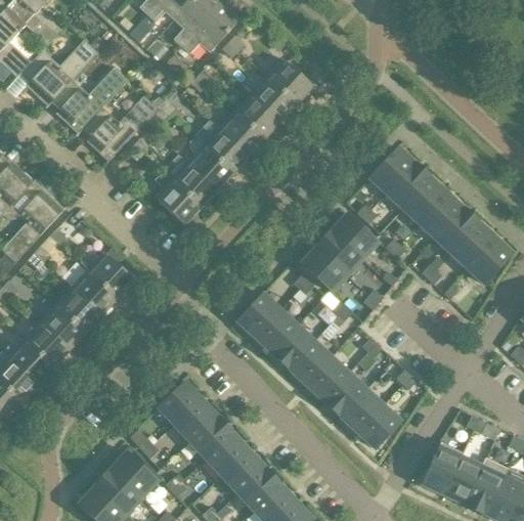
[(25,25),(6,6),(1,0),(0,0),(0,61),(12,74),(16,77),(19,74),(31,61),(9,42),(25,25)]
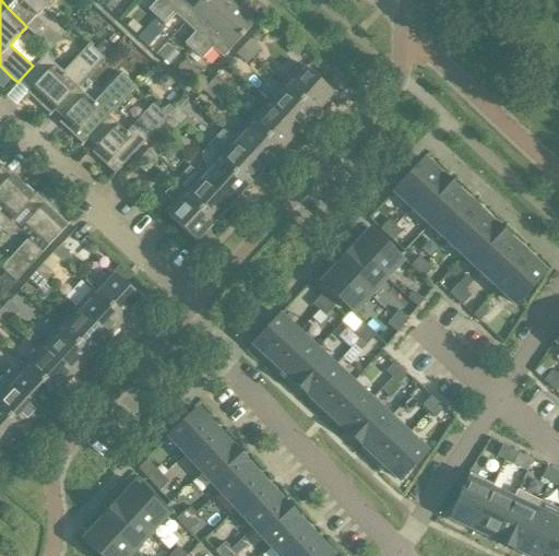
[(12,0),(7,7),(26,26),(49,48),(64,32),(42,10),(50,0),(12,0)]
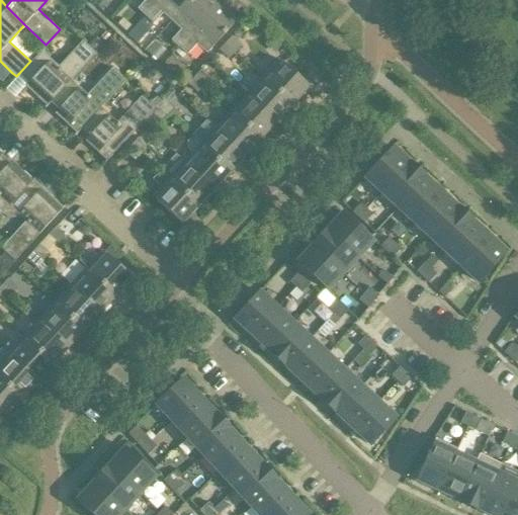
[(143,0),(137,7),(145,14),(158,0),(143,0)]
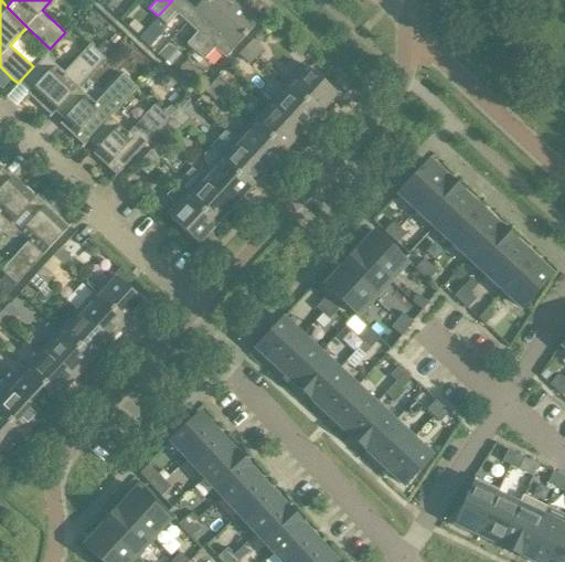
[(172,0),(158,16),(167,24),(178,12),(188,22),(206,0),(172,0)]
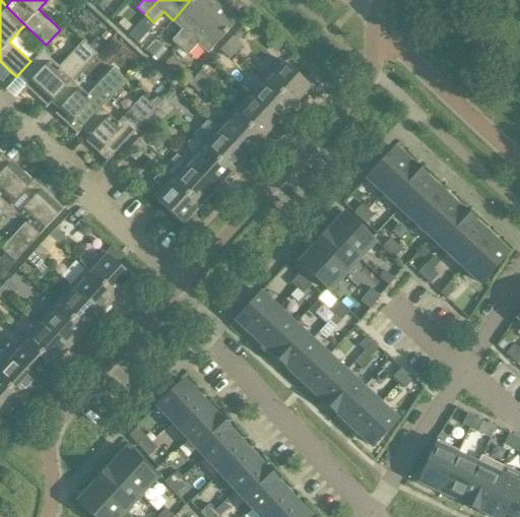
[(190,0),(173,20),(181,28),(172,39),(180,46),(220,2),(217,0),(190,0)]
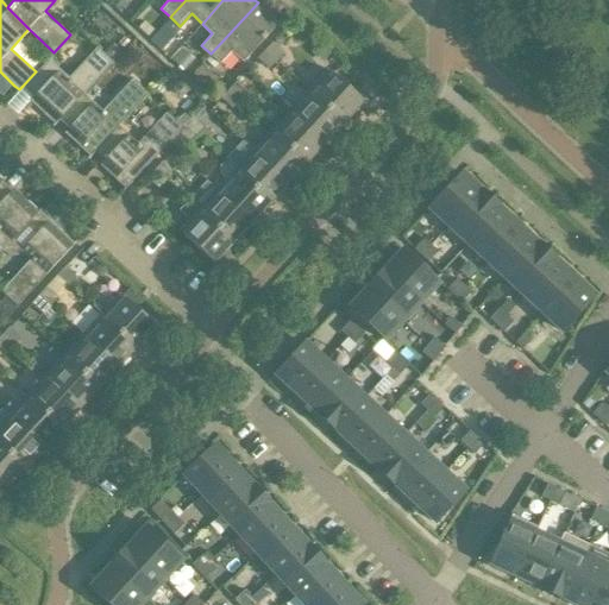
[(278,23),(258,2),(211,54),(220,62),(231,50),(243,61),(278,23)]
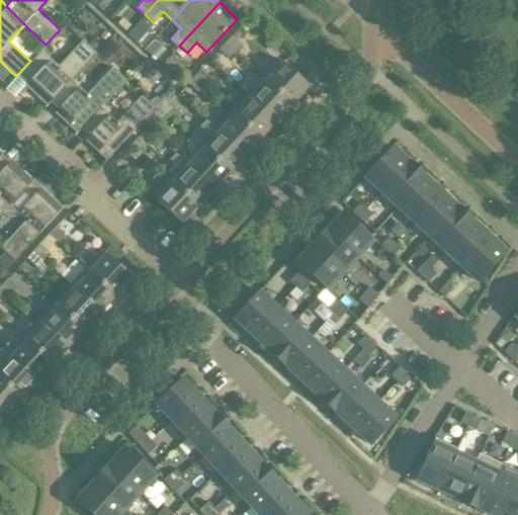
[(123,16),(117,22),(126,30),(133,24),(123,16)]
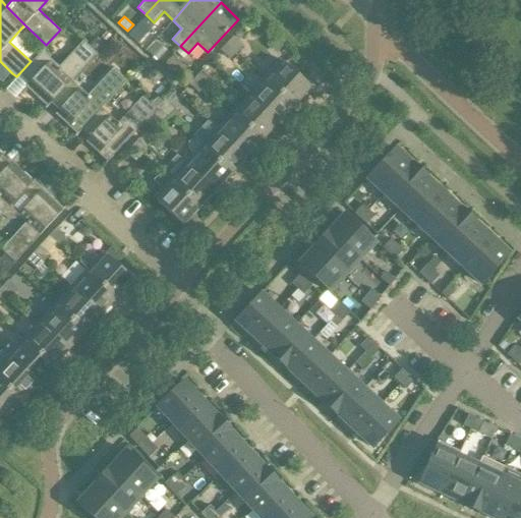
[(138,41),(147,32),(139,23),(130,34),(138,41)]
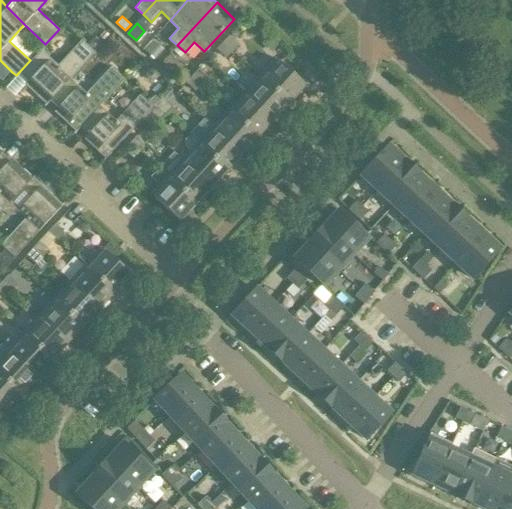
[(271,51),(280,41),(270,32),(261,42),(271,51)]
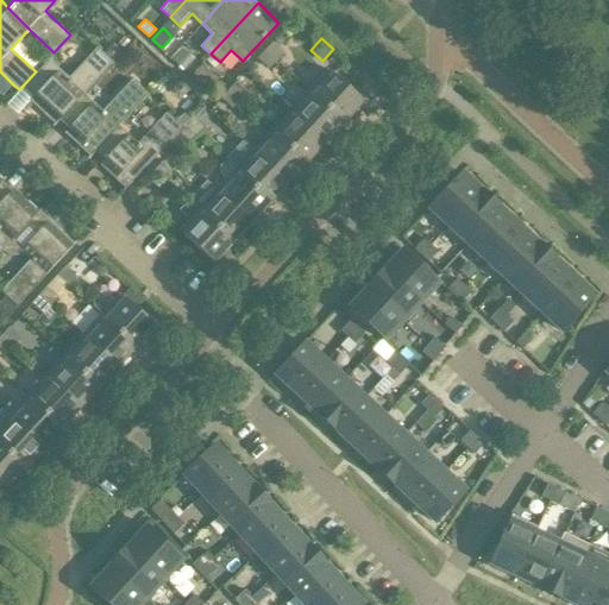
[(265,49),(277,60),(284,51),(272,39),(265,49)]
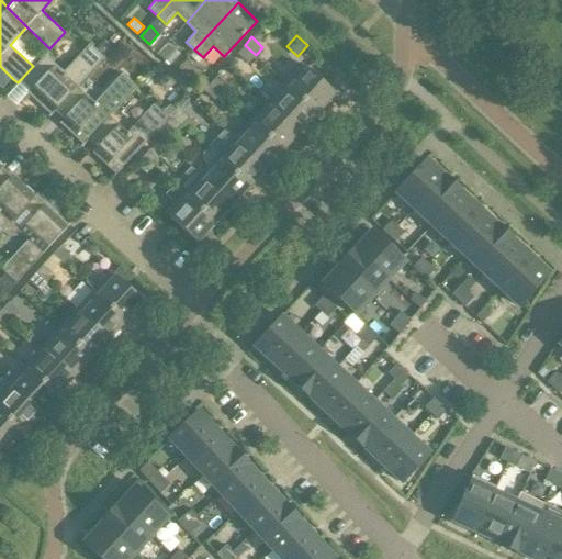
[(104,38),(96,48),(103,55),(112,46),(104,38)]
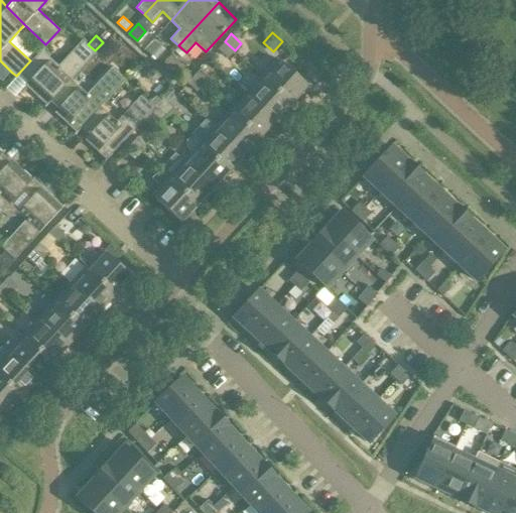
[(40,49),(30,60),(19,73),(40,92),(36,95),(46,104),(50,101),(71,78),(96,51),(95,50),(88,44),(82,38),(57,66),(40,49)]
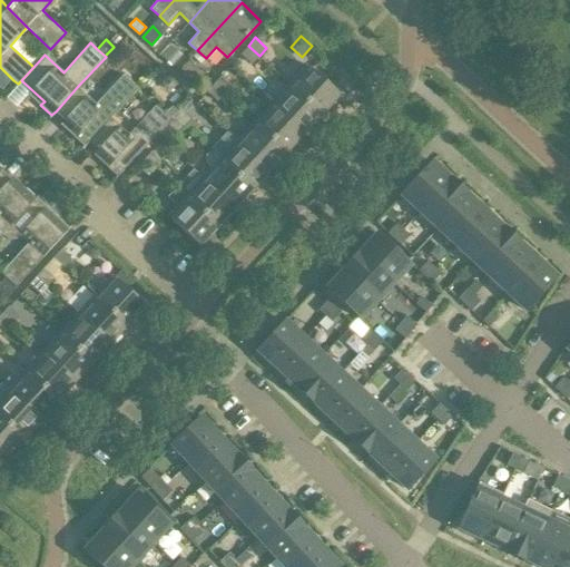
[(172,65),(182,54),(169,42),(159,54),(172,65)]
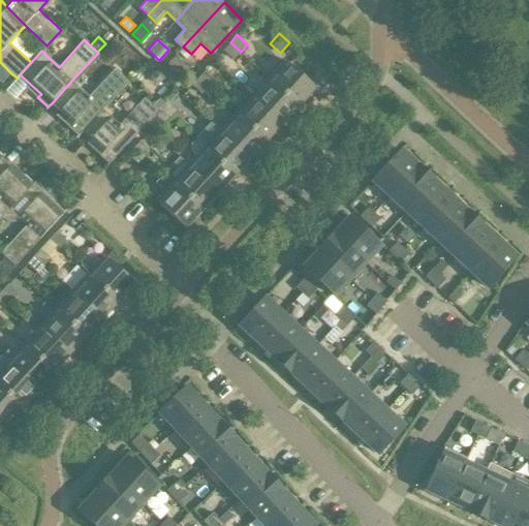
[(241,52),(230,42),(223,50),(234,59),(241,52)]
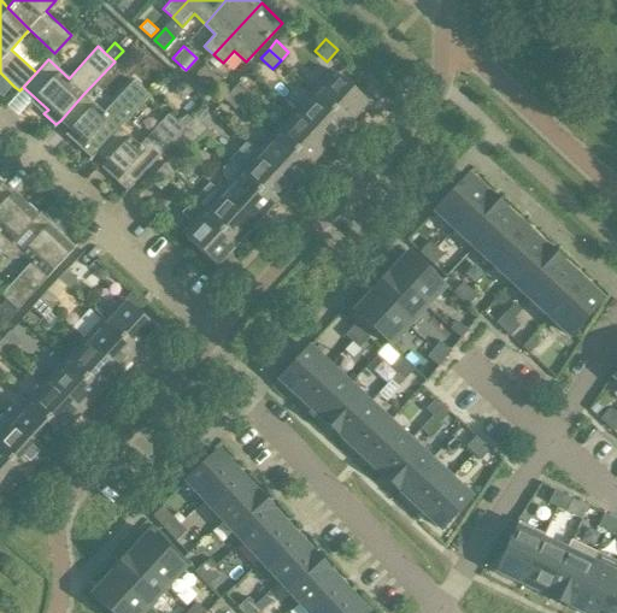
[(333,69),(313,90),(348,123),(368,101),(333,69)]
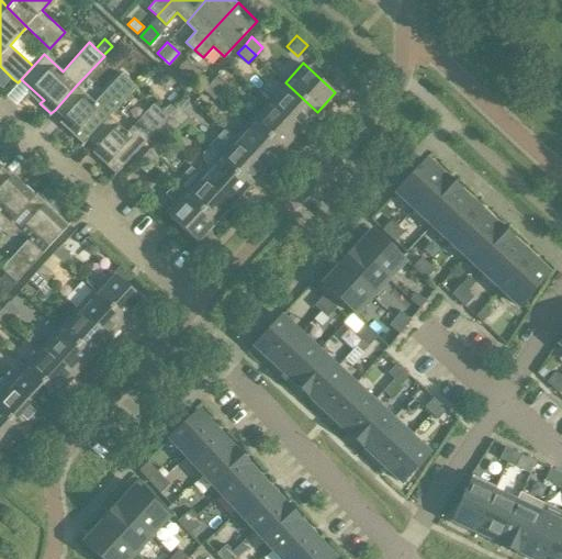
[(0,66),(0,85),(4,89),(13,79),(0,66)]
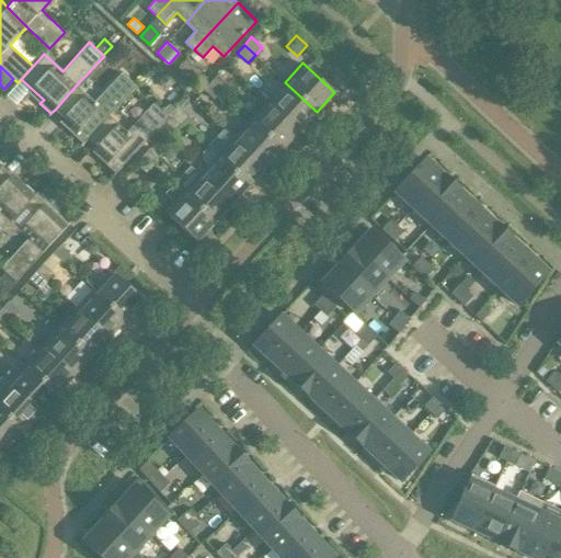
[(94,101),(77,84),(55,110),(76,129),(72,133),(83,144),(87,139),(110,115),(136,86),(122,72),(94,101)]
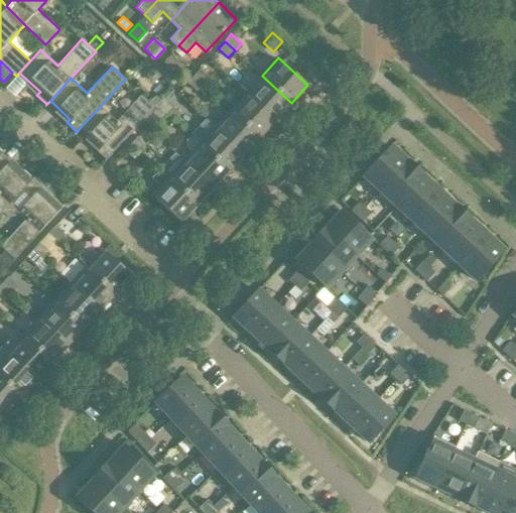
[(149,68),(146,71),(146,76),(150,79),(154,79),(157,75),(157,71),(154,68),(149,68)]
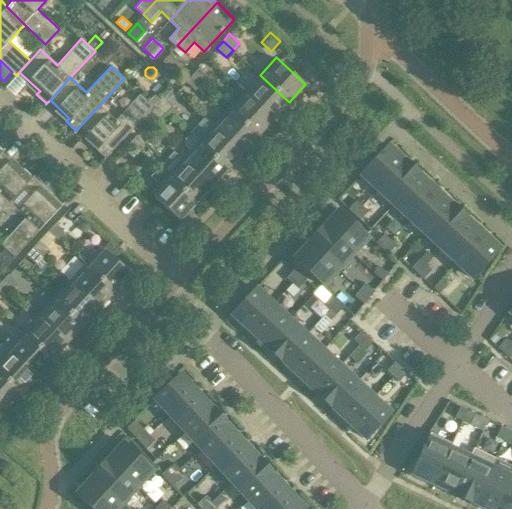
[(192,74),(201,83),(208,76),(198,67),(192,74)]
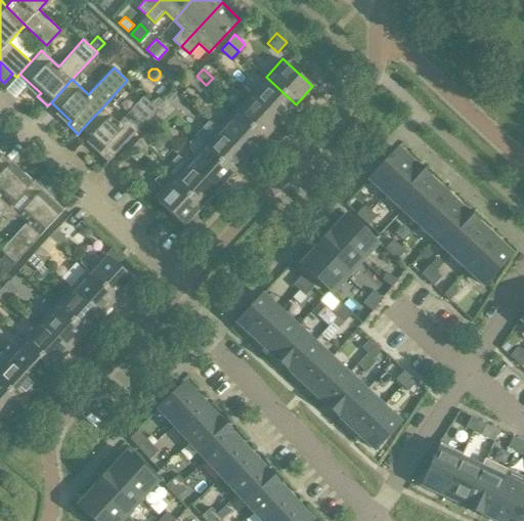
[(206,85),(197,76),(190,83),(200,92),(206,85)]
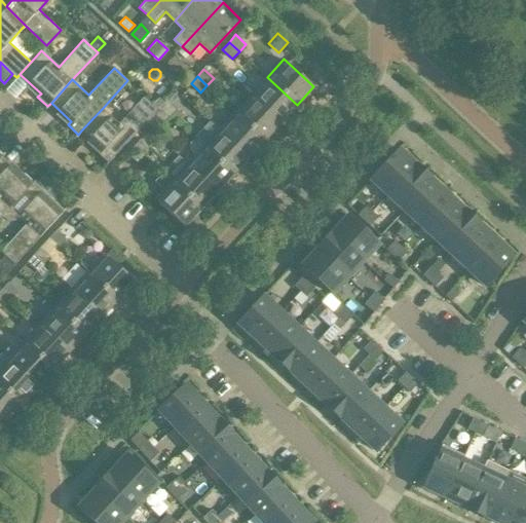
[(297,105),(267,77),(251,95),(282,121),(297,105)]
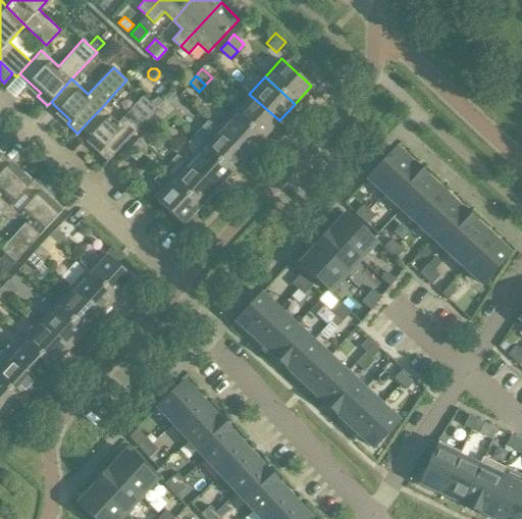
[(279,120),(249,94),(233,110),(263,138),(279,120)]
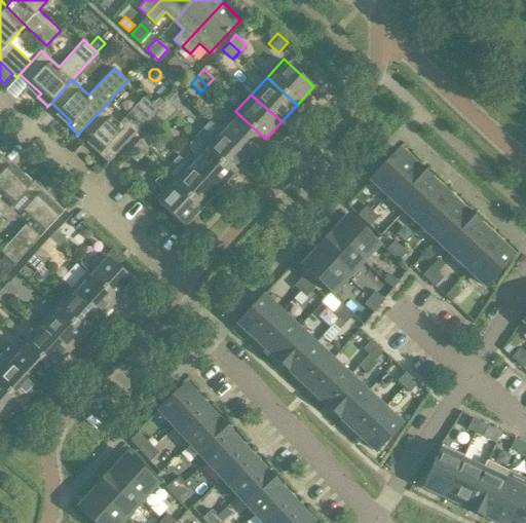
[(118,122),(103,108),(81,131),(101,149),(98,152),(108,162),(158,108),(144,96),(118,122)]
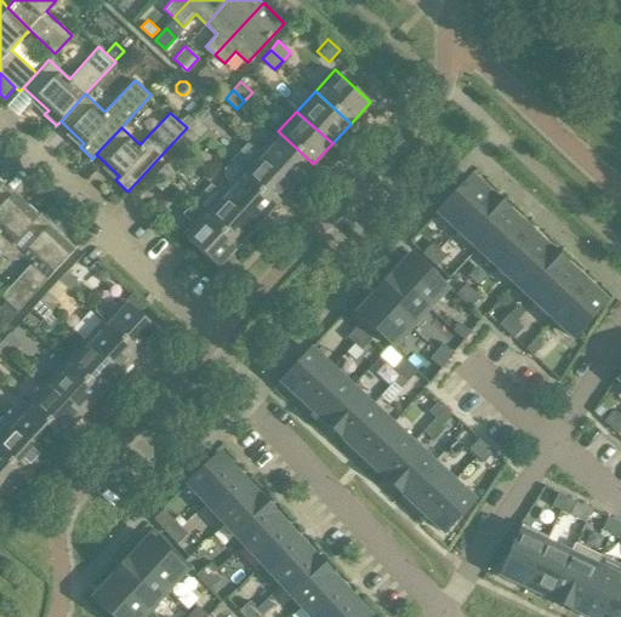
[(201,136),(200,137),(206,142),(215,133),(198,116),(189,125),(201,136)]
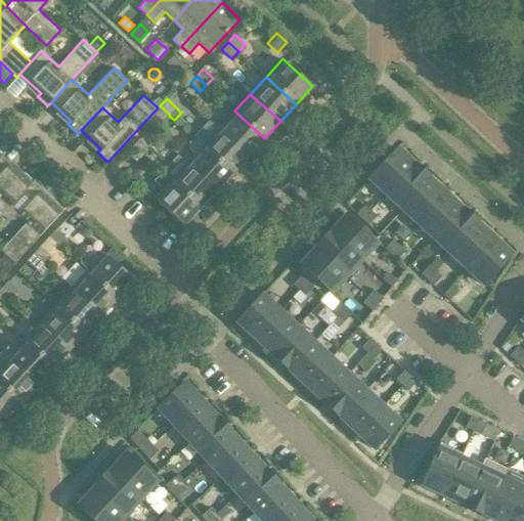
[(169,116),(170,115),(160,105),(144,123),(155,131),(169,116)]
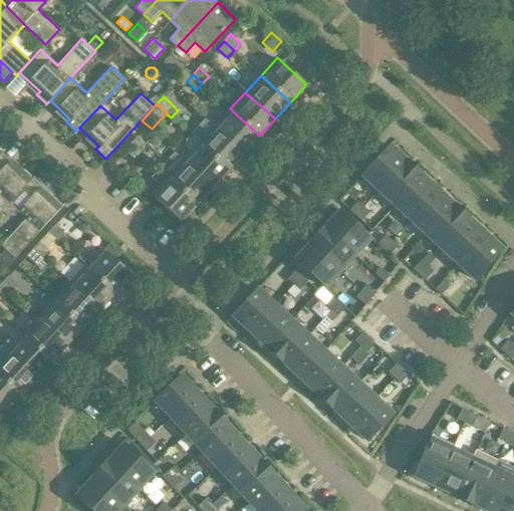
[(259,136),(230,108),(214,125),(243,153),(259,136)]
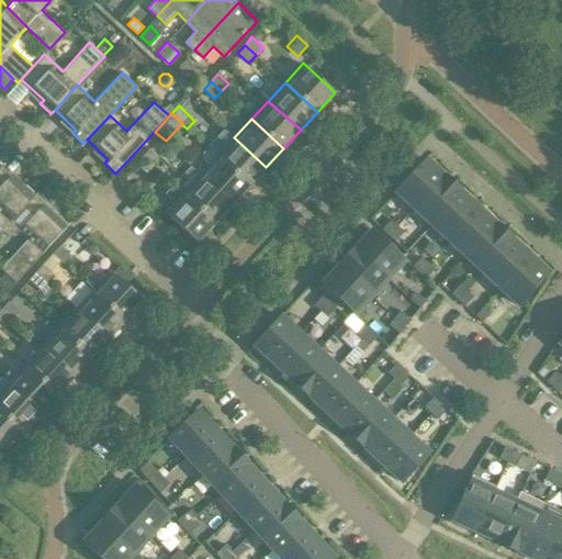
[(266,167),(234,137),(224,127),(208,146),(217,156),(249,185),(266,167)]
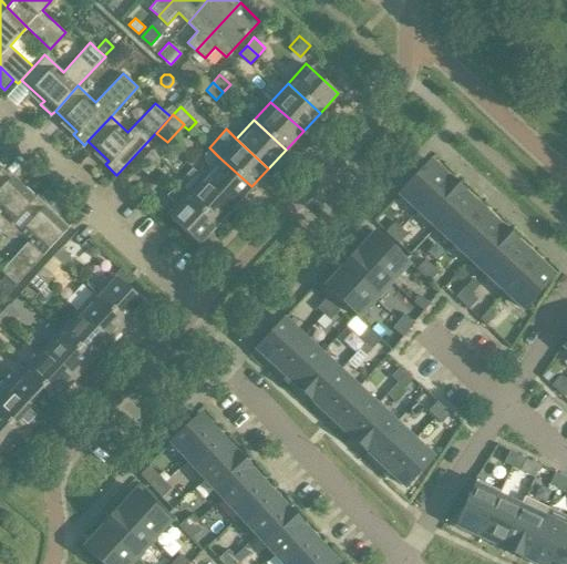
[(151,149),(144,156),(154,166),(162,159),(151,149)]
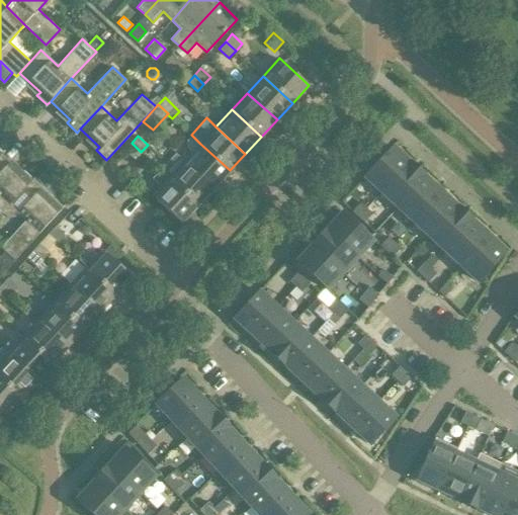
[(141,152),(132,143),(125,150),(136,158),(141,152)]
